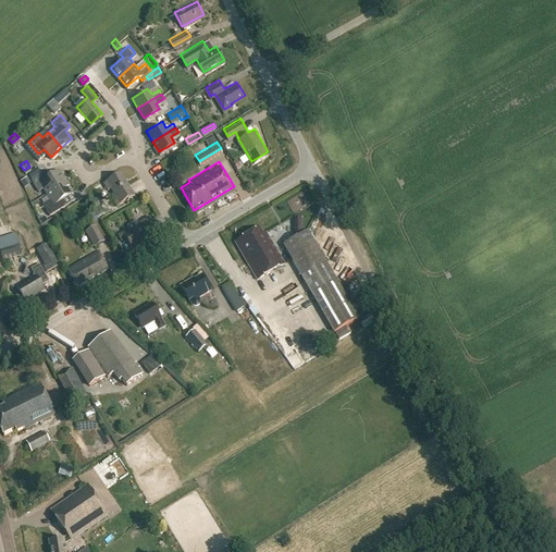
[(69,162),(63,167),(69,172),(74,169),(69,162)]
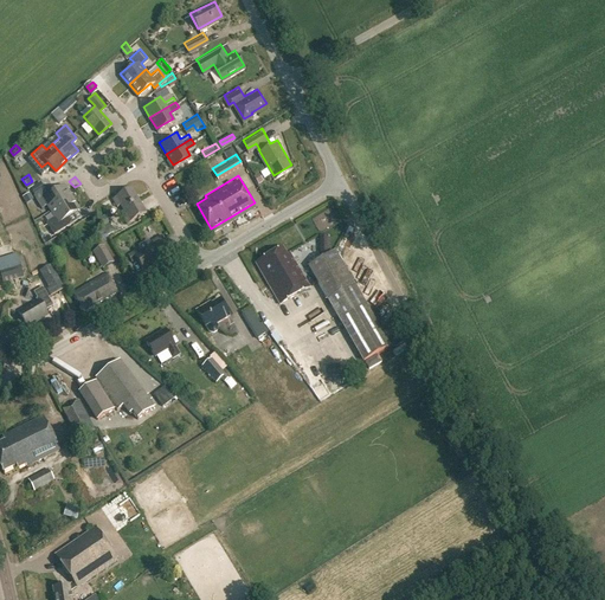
[(46,201),(51,207),(71,194),(63,182),(53,189),(49,184),(33,193),(42,205),(46,201)]
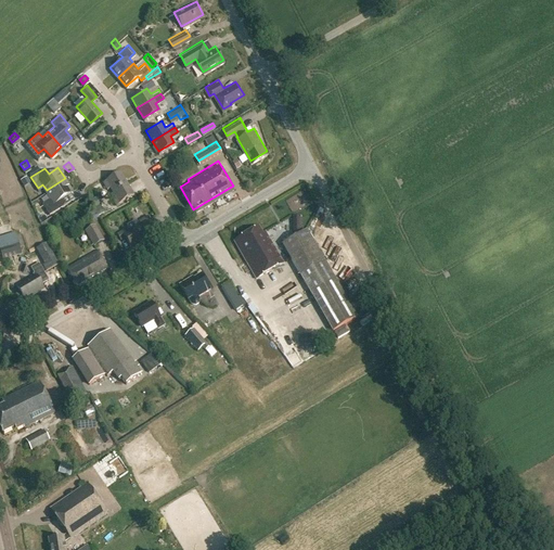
[(112,188),(126,180),(119,168),(102,179),(105,186),(110,183),(112,188)]
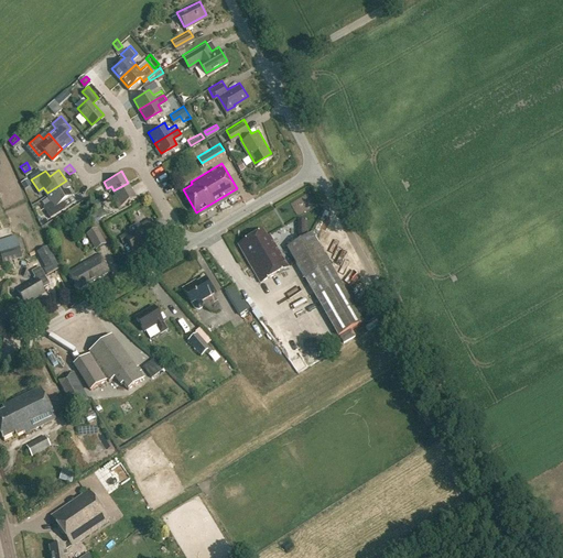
[(25,175),(20,179),(23,185),(30,182),(25,175)]
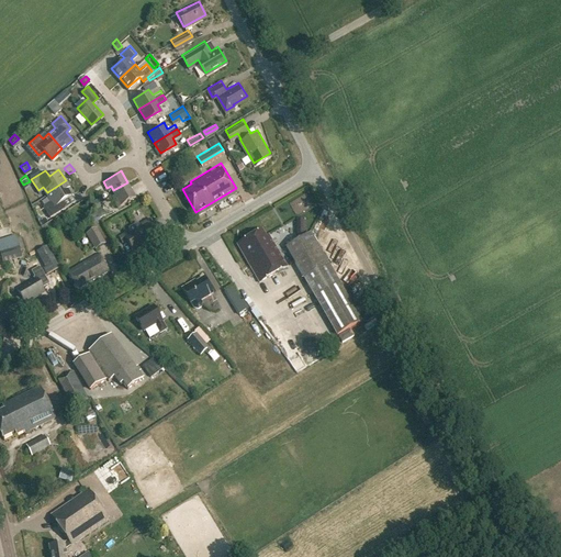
[(47,192),(51,199),(43,203),(49,215),(67,204),(66,203),(65,204),(60,199),(73,191),(66,180),(47,192)]
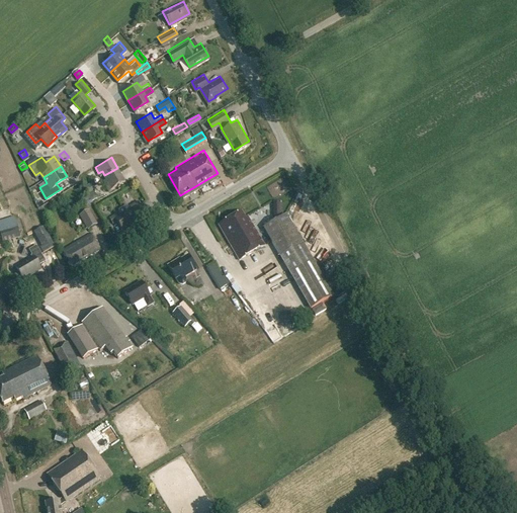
[(104,182),(108,188),(124,179),(117,168),(104,175),(107,180),(104,182)]
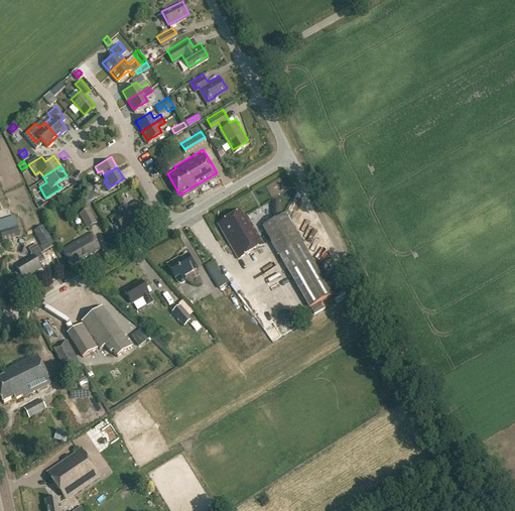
[(121,204),(133,222),(144,216),(137,205),(141,203),(138,198),(127,204),(126,201),(121,204)]
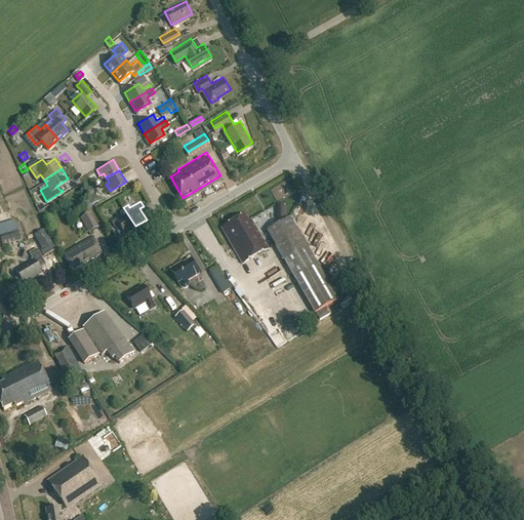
[(118,222),(124,233),(135,226),(123,207),(119,210),(121,212),(111,218),(114,224),(118,222)]
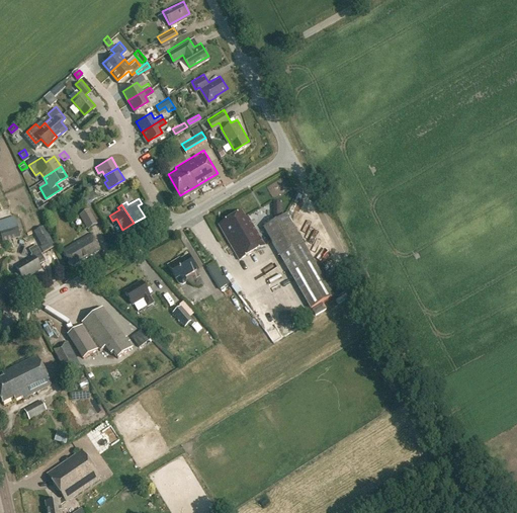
[(78,211),(86,227),(96,221),(88,205),(78,211)]
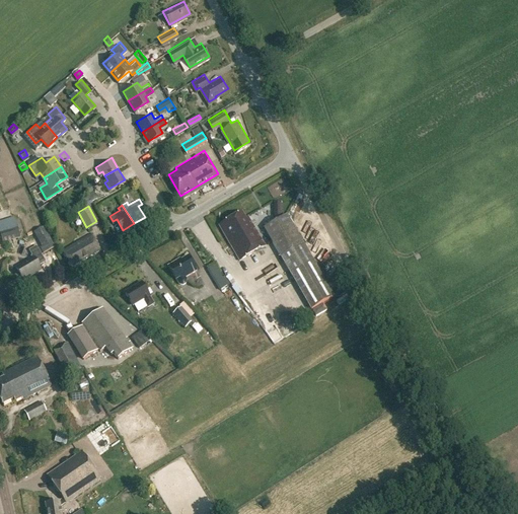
[(247,213),(244,215),(241,208),(218,222),(238,257),(264,241),(247,213)]
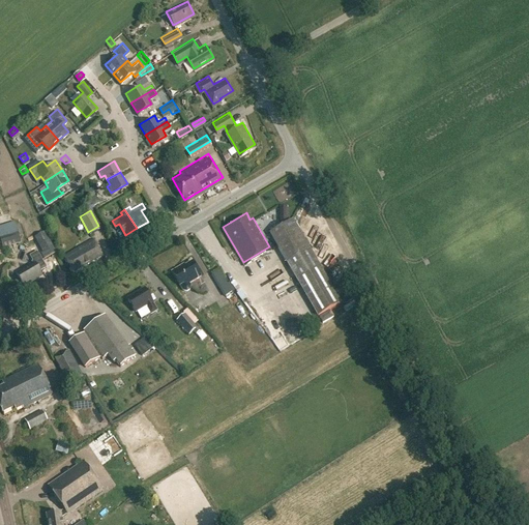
[(50,213),(41,217),(46,228),(55,224),(50,213)]
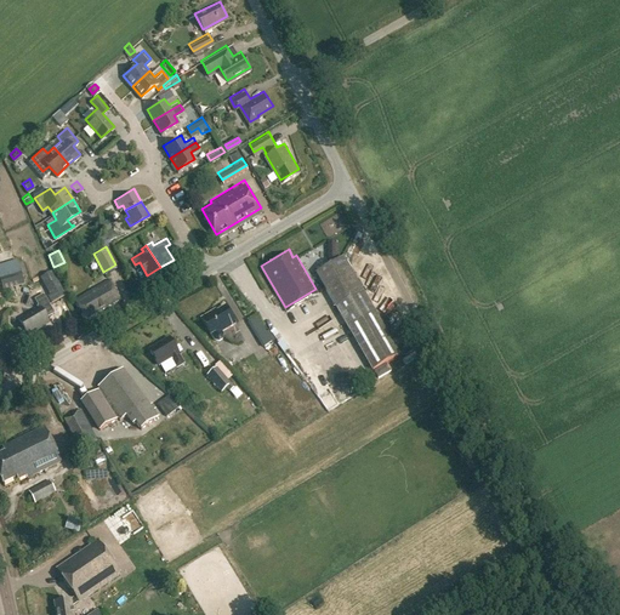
[(313,268),(370,366),(398,349),(341,251),(313,268)]
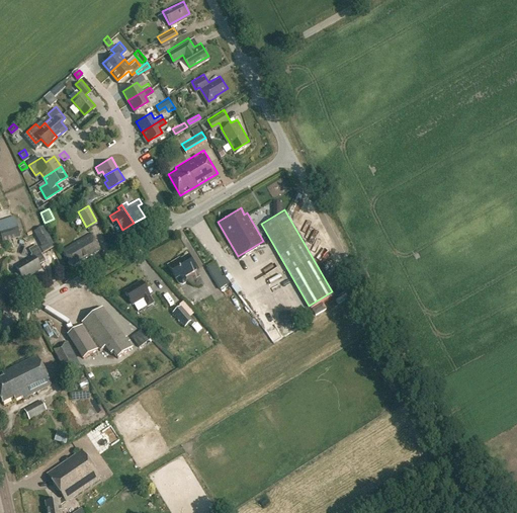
[(0,216),(3,225),(0,226),(0,234),(1,238),(18,233),(12,212),(0,216)]
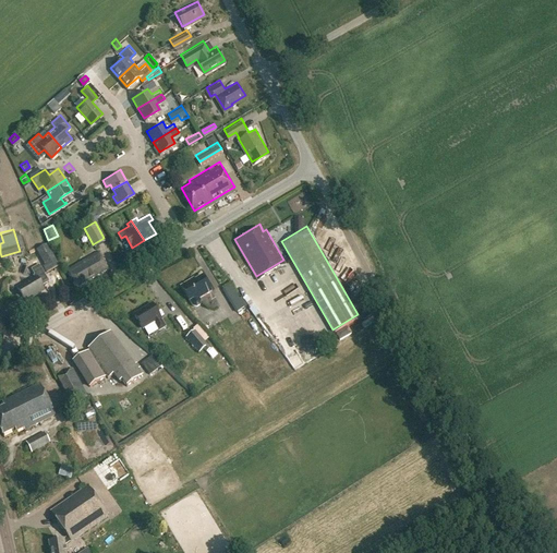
[(68,267),(77,284),(107,265),(98,250),(68,267)]
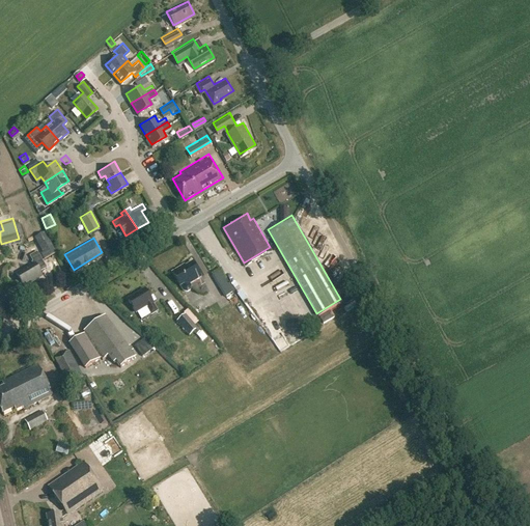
[(16,271),(23,283),(40,273),(37,267),(45,263),(36,248),(29,252),(33,260),(16,271)]
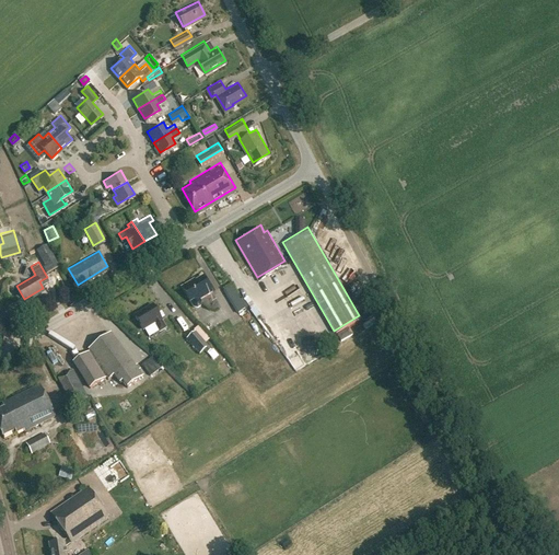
[(201,272),(194,276),(193,275),(179,282),(188,297),(191,302),(195,303),(200,300),(200,297),(199,293),(210,286),(201,272)]
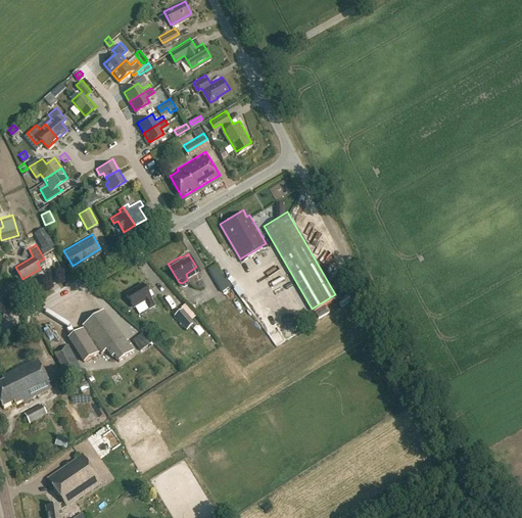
[(206,266),(220,289),(231,282),(217,260),(206,266)]
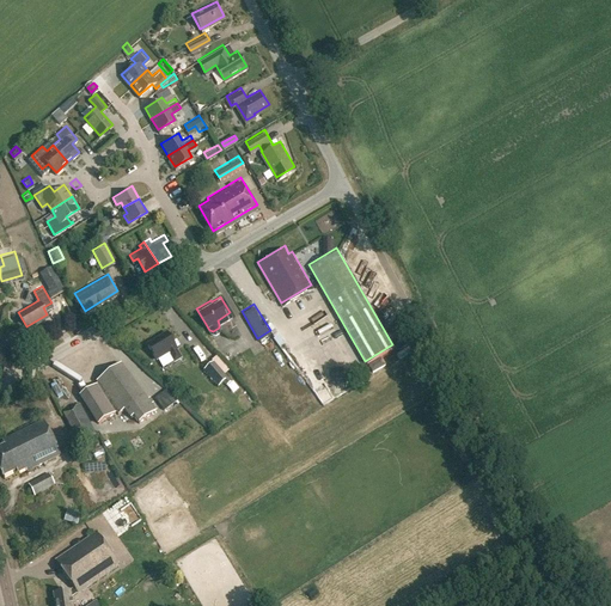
[(283,338),(269,318),(264,322),(273,332),(272,334),(277,342),(283,338)]
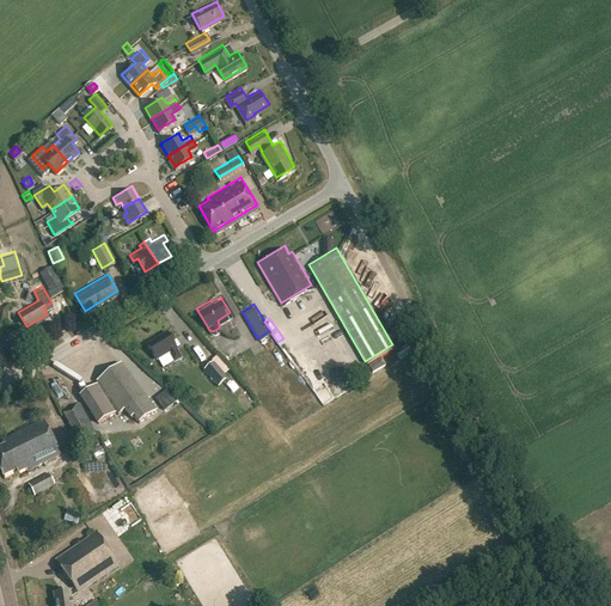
[(173,357),(181,354),(176,346),(165,329),(146,341),(156,356),(167,349),(169,350),(173,357)]
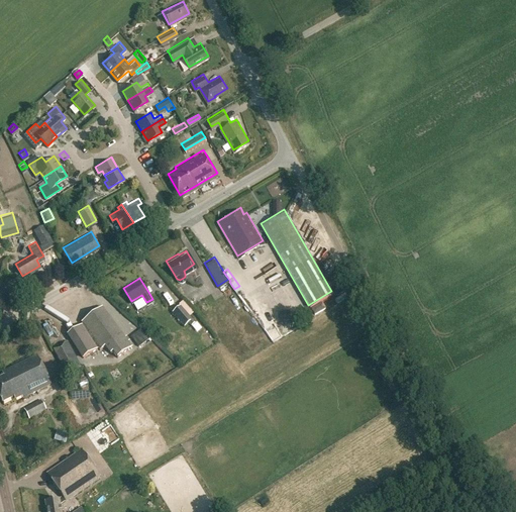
[(67,331),(83,354),(97,344),(99,346),(104,342),(109,350),(112,348),(116,354),(130,343),(100,303),(79,318),(81,321),(67,331)]
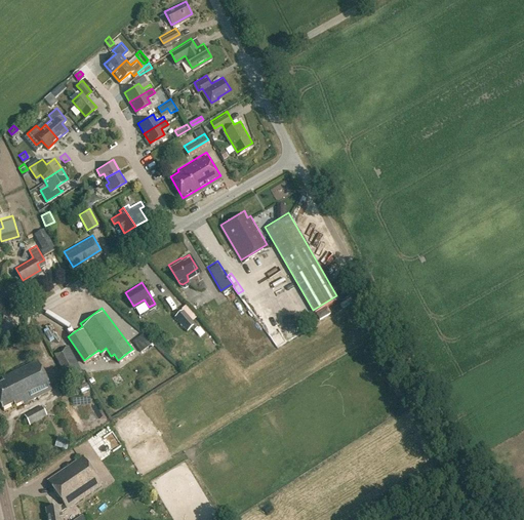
[(171,316),(185,330),(194,322),(182,308),(171,316)]
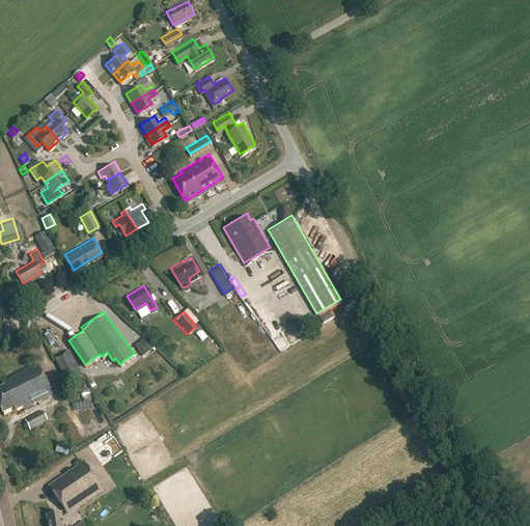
[(54,355),(67,381),(82,372),(68,347),(54,355)]
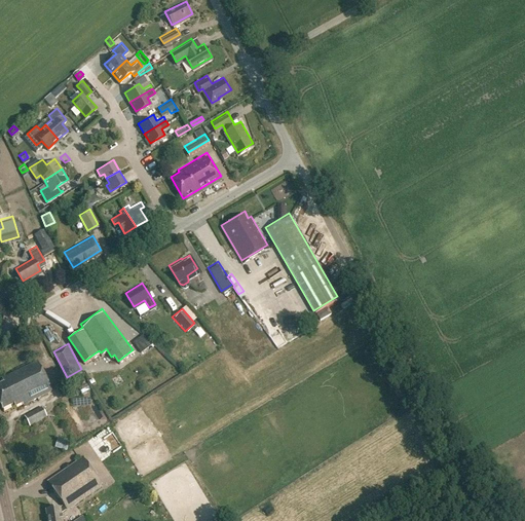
[(37,358),(1,375),(3,379),(0,380),(0,403),(1,406),(13,400),(14,403),(21,399),(22,401),(50,387),(37,358)]
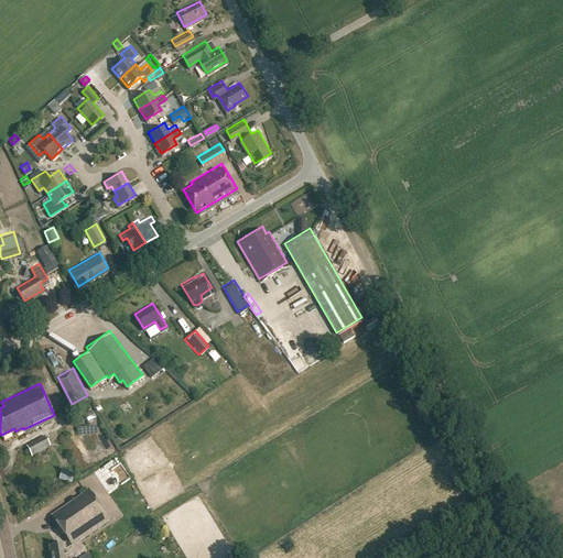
[(24,441),(30,452),(49,441),(43,431),(24,441)]
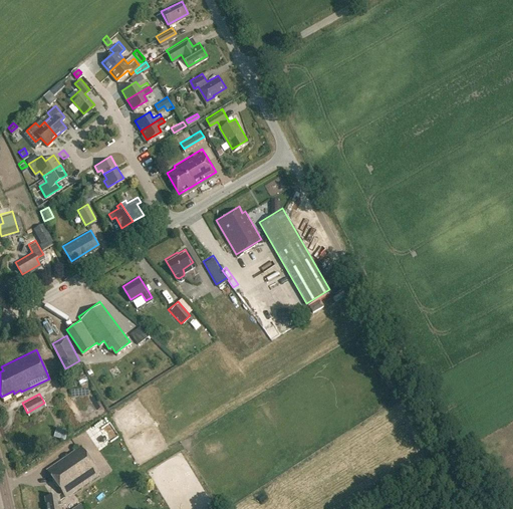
[(57,493),(44,495),(45,508),(59,508),(58,497),(63,494),(64,495),(72,489),(72,490),(98,472),(79,443),(76,445),(77,446),(46,468),(46,467),(45,467),(61,491),(57,493)]
